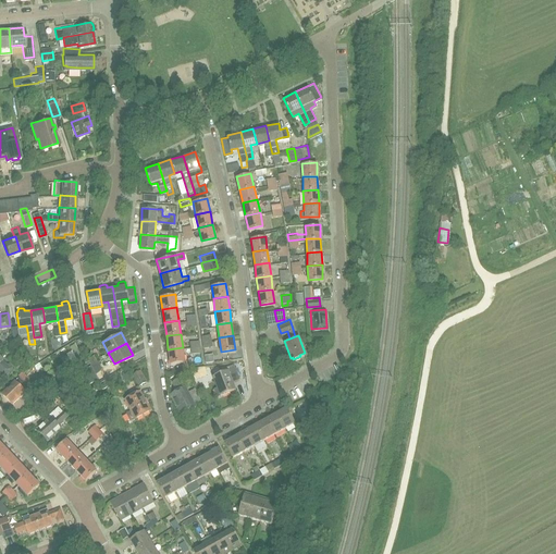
[(183,347),(168,349),(170,362),(184,360),(183,347)]
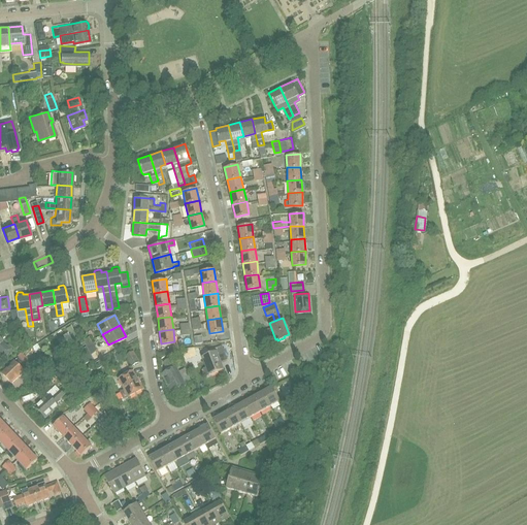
[(83,338),(85,343),(92,339),(89,334),(83,338)]
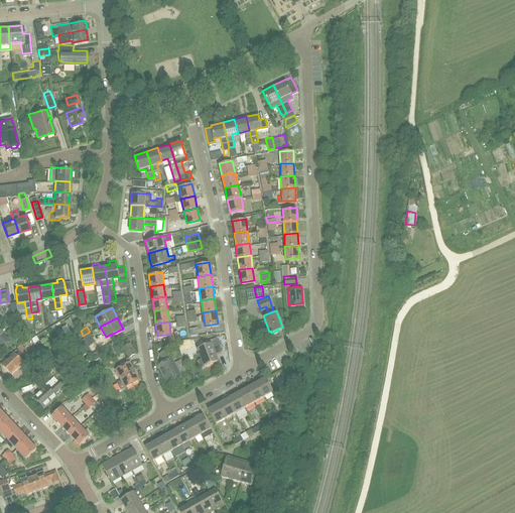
[(10,339),(6,336),(5,336),(1,332),(2,331),(0,330),(0,343),(4,347),(10,340),(9,340),(10,339)]
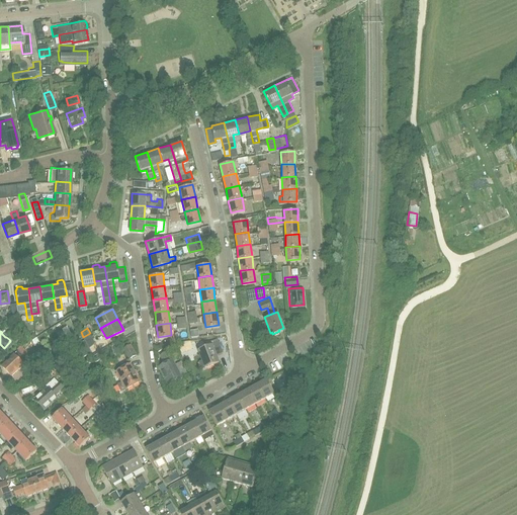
[(90,333),(83,337),(87,343),(93,340),(90,333)]
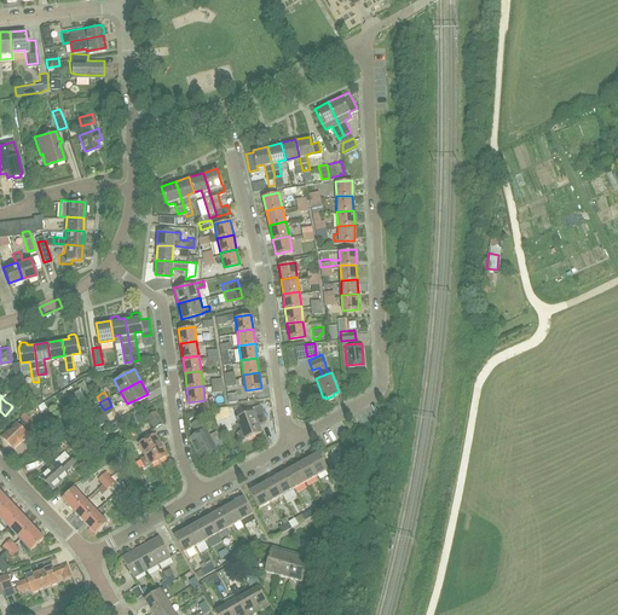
[(244,436),(244,437),(261,430),(258,422),(265,418),(259,402),(243,408),(246,413),(236,417),(241,428),(237,429),(240,439),(244,436)]
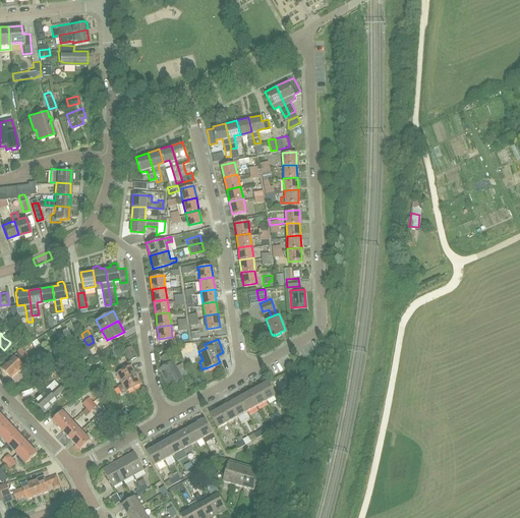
[(123,350),(129,359),(136,355),(130,344),(128,340),(113,349),(116,354),(123,350)]
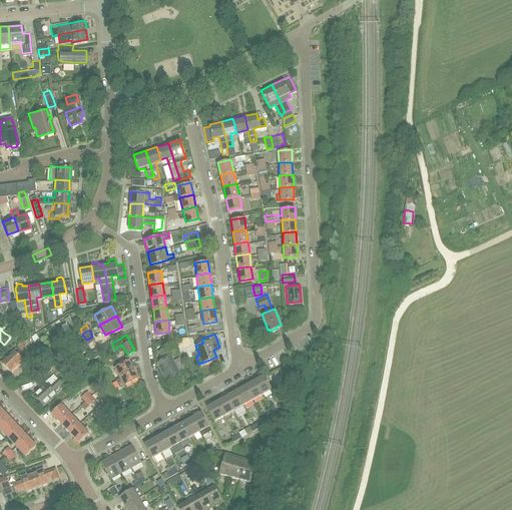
[(13,349),(1,361),(11,370),(22,359),(22,358),(26,354),(28,356),(32,351),(21,340),(16,344),(17,345),(13,349)]
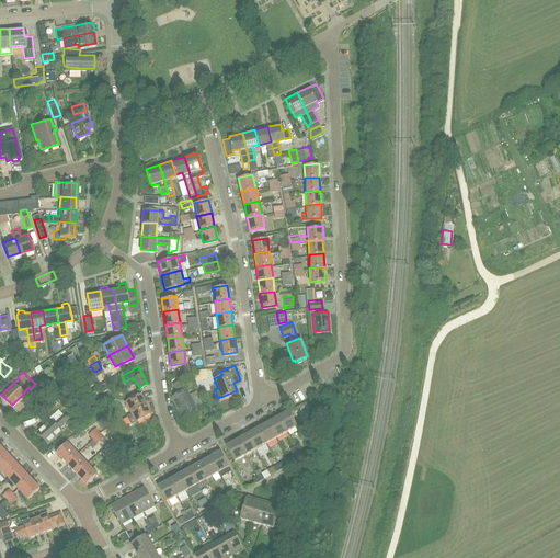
[(31,389),(30,390),(35,396),(44,387),(48,383),(43,377),(38,382),(38,380),(35,384),(31,389)]
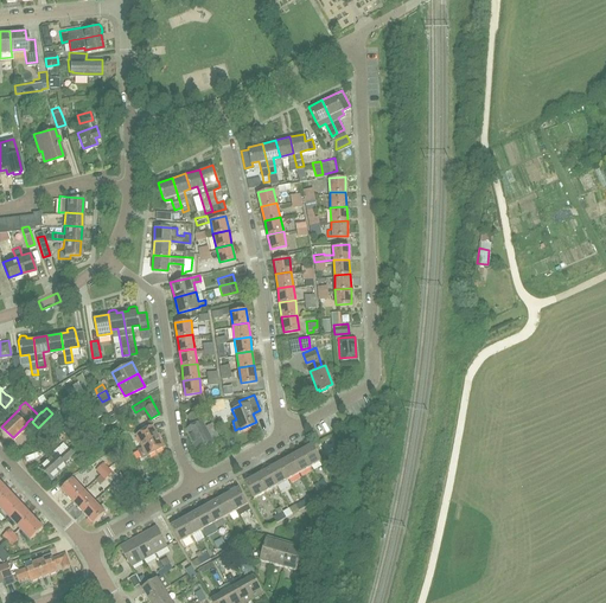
[(191,424),(185,428),(196,448),(212,440),(202,418),(199,419),(195,410),(186,414),(191,424)]
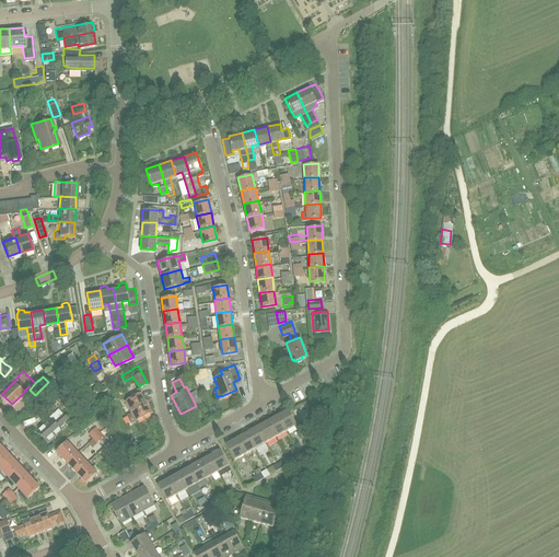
[(77,387),(81,395),(89,391),(84,382),(77,387)]
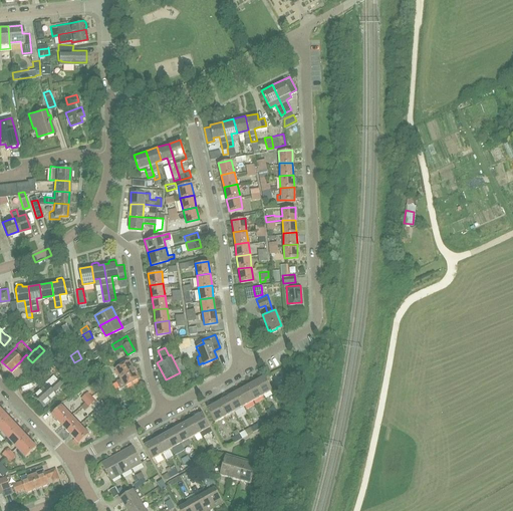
[(114,366),(119,376),(114,378),(118,387),(123,384),(139,376),(129,358),(114,366)]
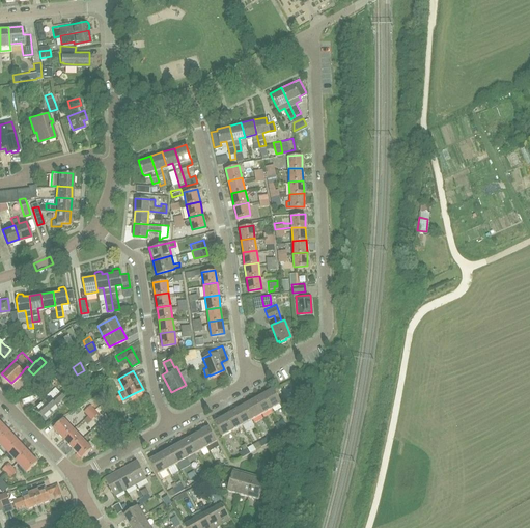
[(273,387),(262,392),(271,407),(280,400),(273,387)]
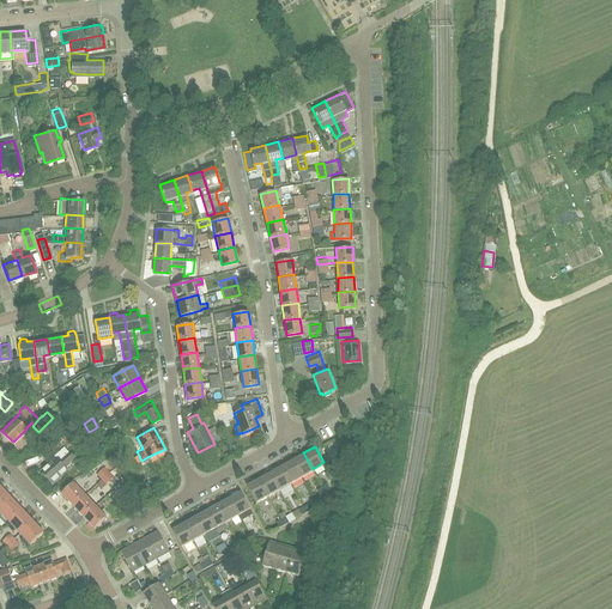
[(55,456),(41,469),(52,482),(66,469),(64,466),(73,456),(68,450),(58,460),(55,456)]
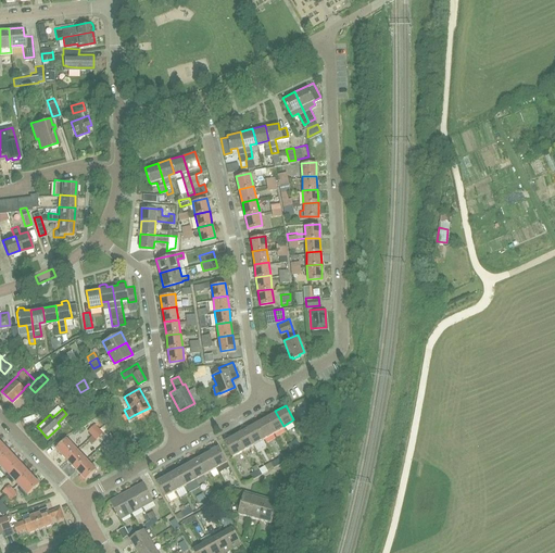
[(273,431),(284,426),(275,411),(265,416),(273,431)]
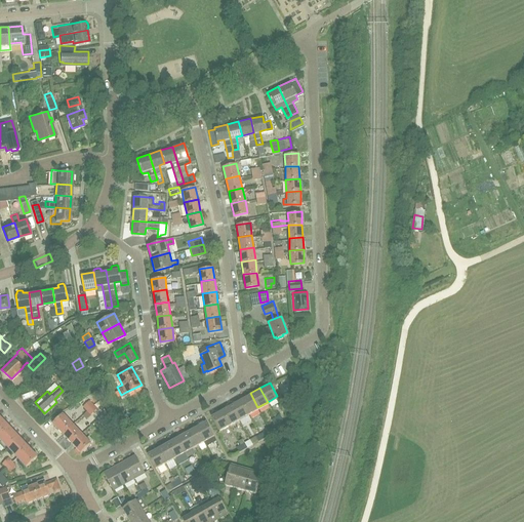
[(250,393),(240,399),(248,412),(257,407),(250,393)]
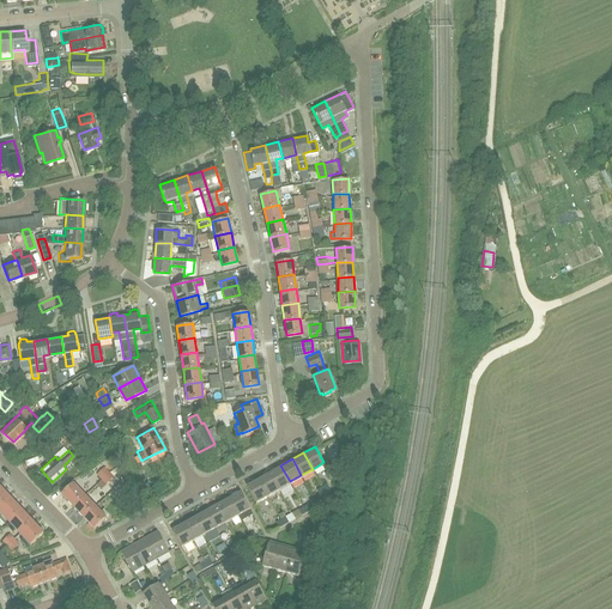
[(96,473),(101,476),(108,469),(104,464),(96,473)]
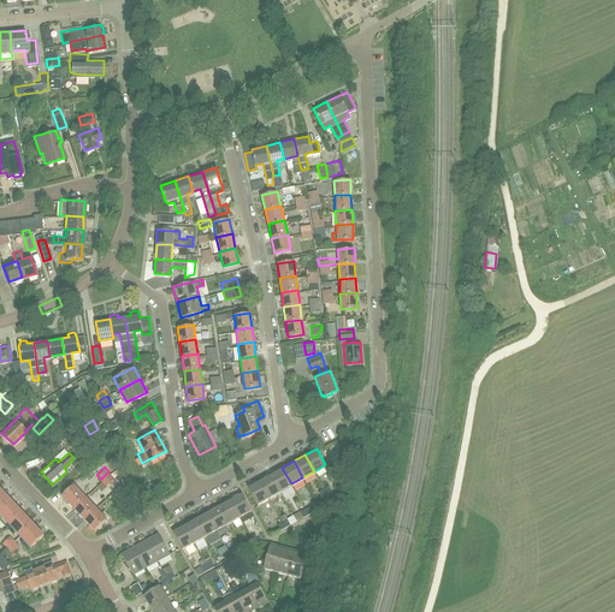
[(279,491),(291,483),(282,468),(271,474),(279,491)]
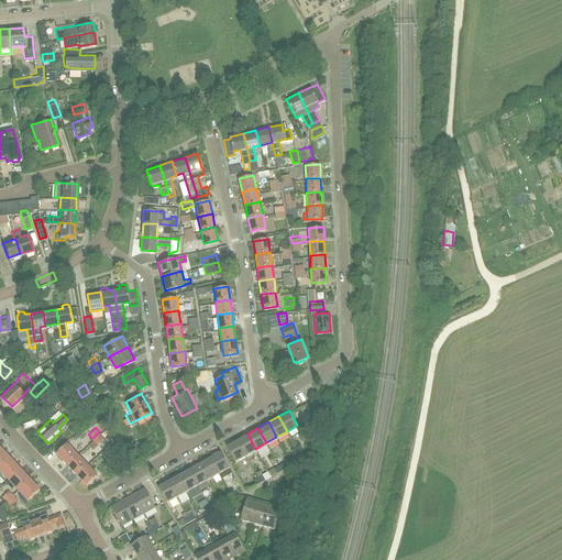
[(103,436),(99,431),(92,438),(97,443),(103,436)]
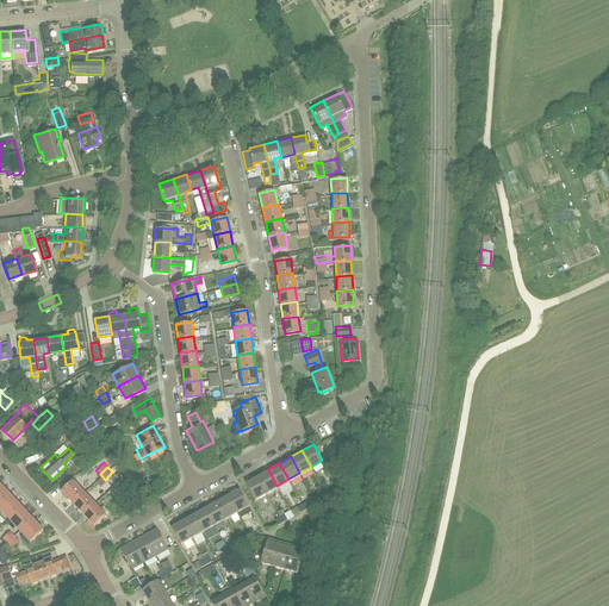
[(256,475),(266,492),(277,486),(268,469),(256,475)]
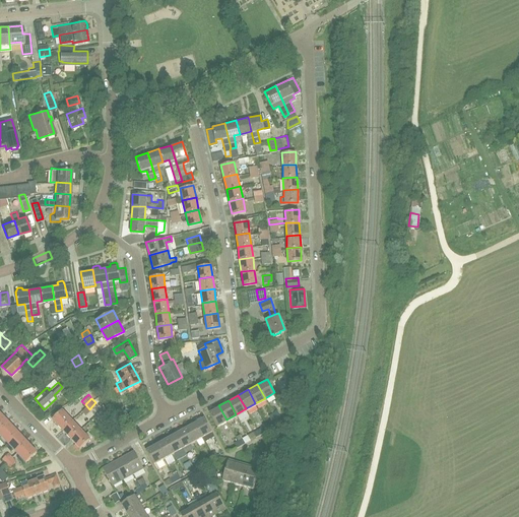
[(226,419),(218,405),(209,411),(216,425),(226,419)]
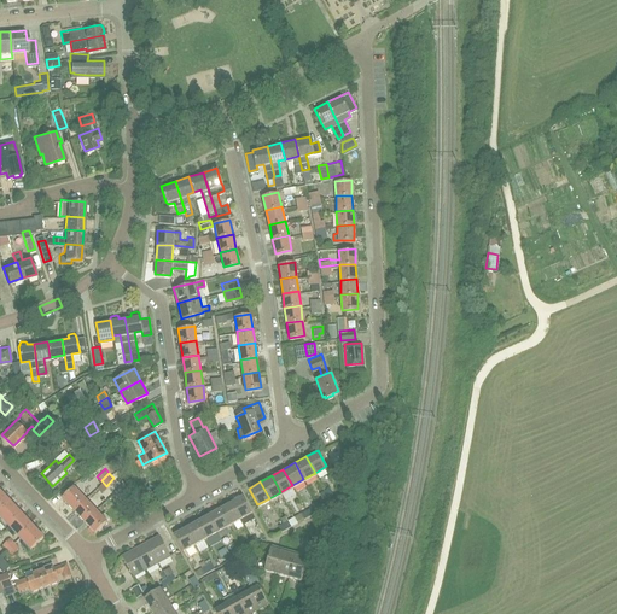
[(73,508),(85,497),(74,485),(62,496),(73,508)]
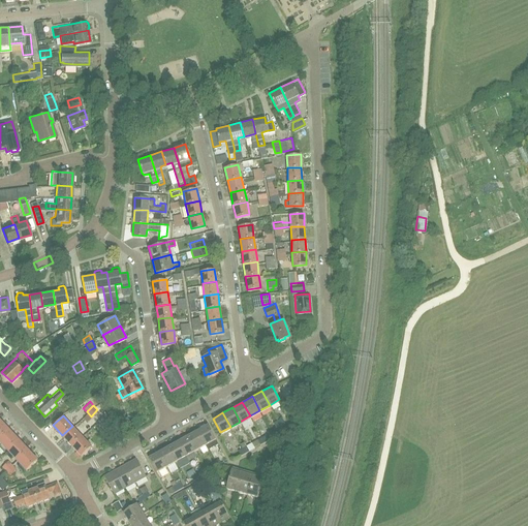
[(95,421),(100,426),(106,420),(102,415),(95,421)]
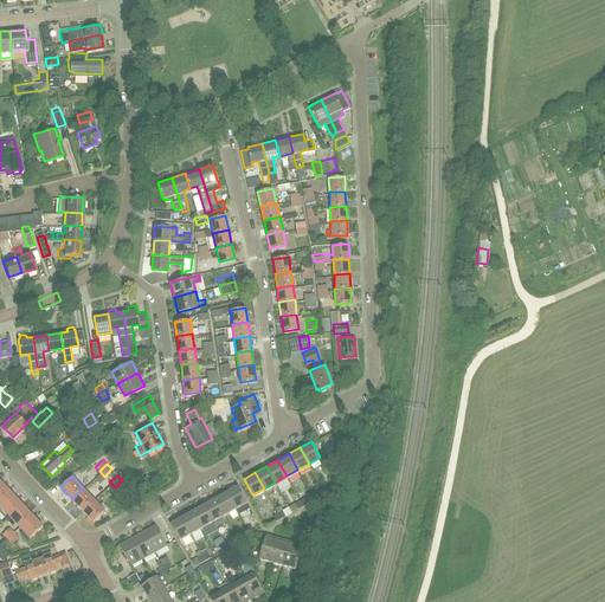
[(324,491),(329,489),(322,476),(317,479),(321,485),(324,491)]
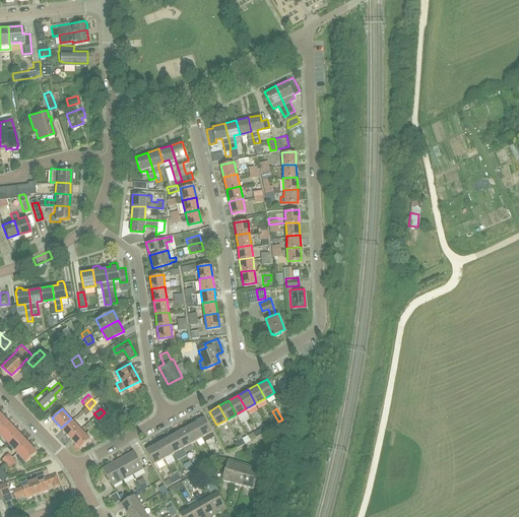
[(194,422),(202,436),(211,431),(204,416),(194,422)]
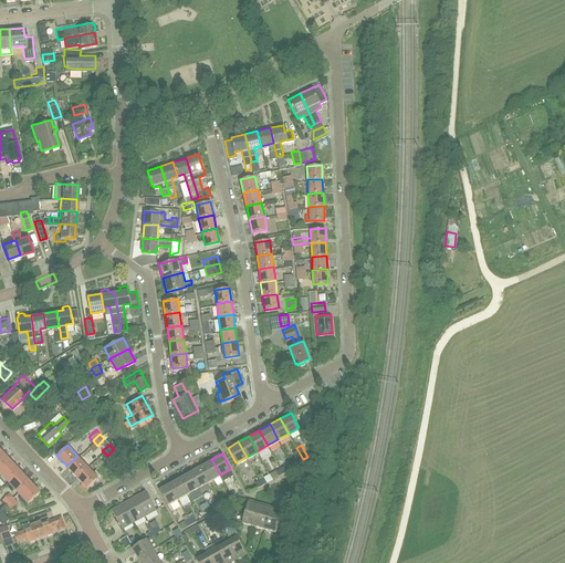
[(86,466),(77,456),(66,466),(76,476),(86,466)]
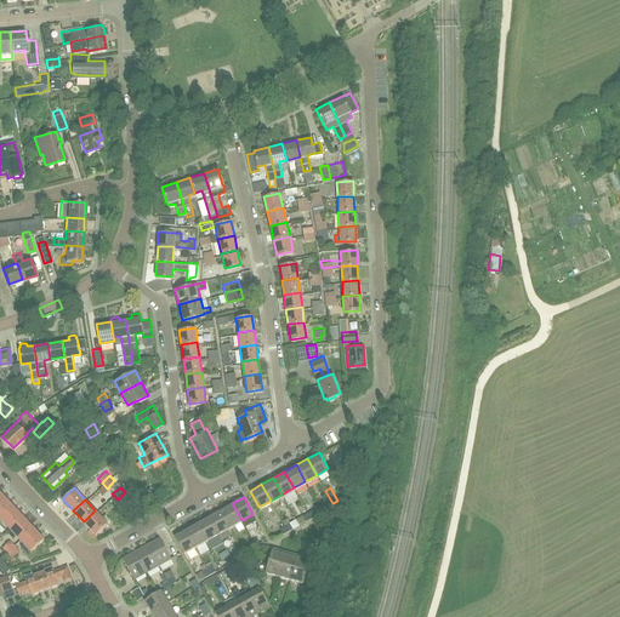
[(7,526),(20,514),(9,502),(0,510),(0,518),(0,523),(4,527),(6,525),(7,526)]
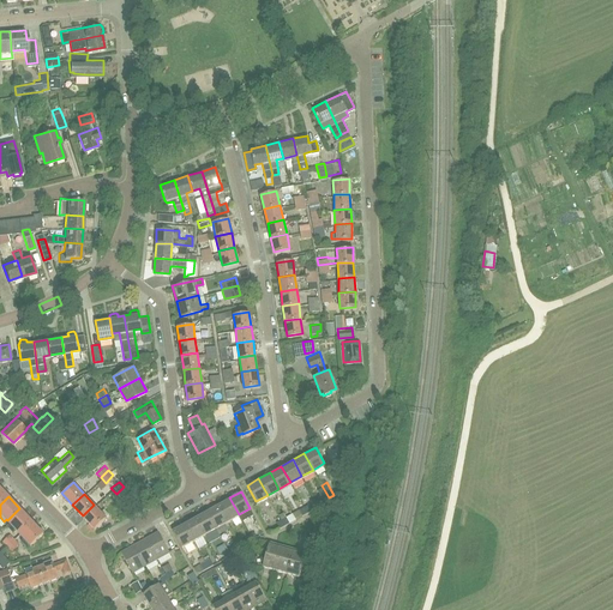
[(302,505),(306,511),(311,508),(305,496),(300,499),(302,505)]
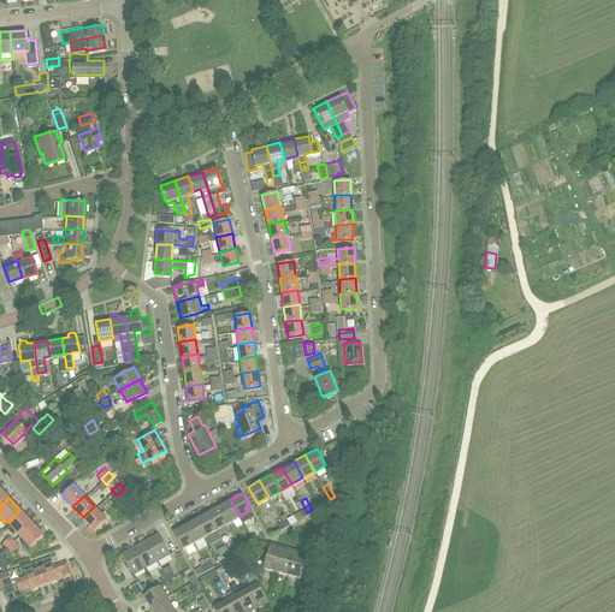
[(228,522),(240,516),(230,499),(219,506),(228,522)]
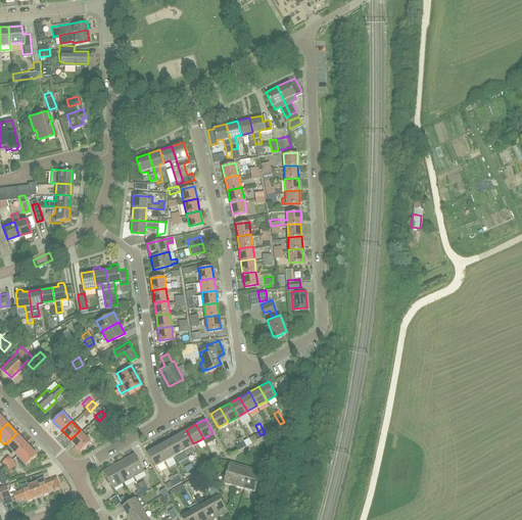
[(89,439),(80,430),(70,439),(80,450),(89,439)]
